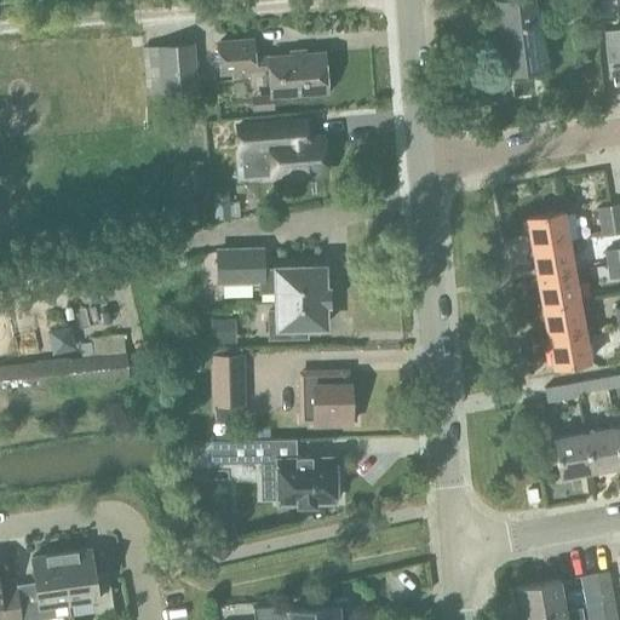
[(543,68),(533,0),(494,0),(498,28),(501,27),(507,72),(543,68)]
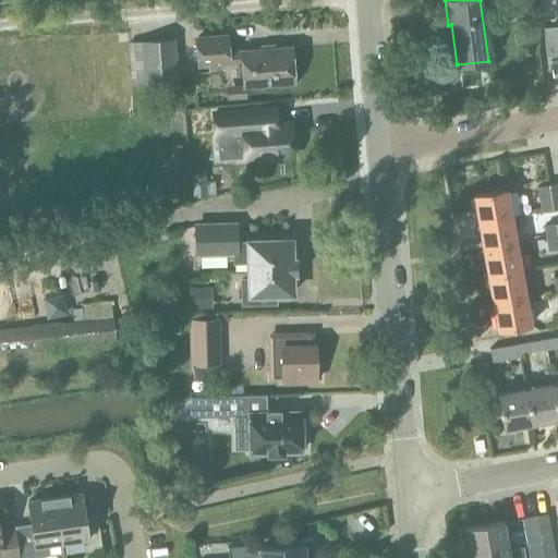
[(514,0),(500,0),(502,14),(517,13),(514,0)]
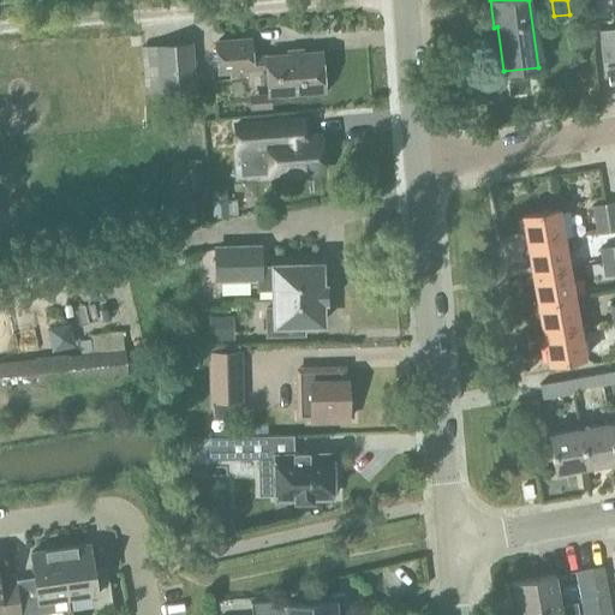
[(604,63),(614,60),(614,29),(601,30),(604,63)]
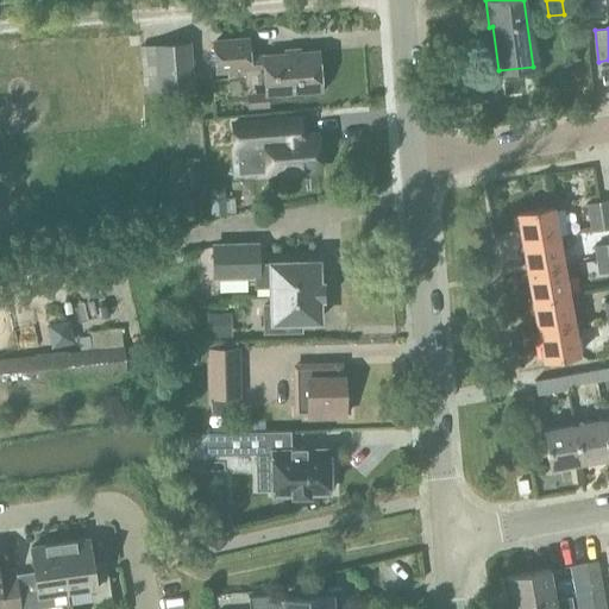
[(213,39),(215,74),(264,69),(267,93),(321,89),(318,50),(281,54),(263,56),(263,54),(251,55),(250,36),(213,39)]
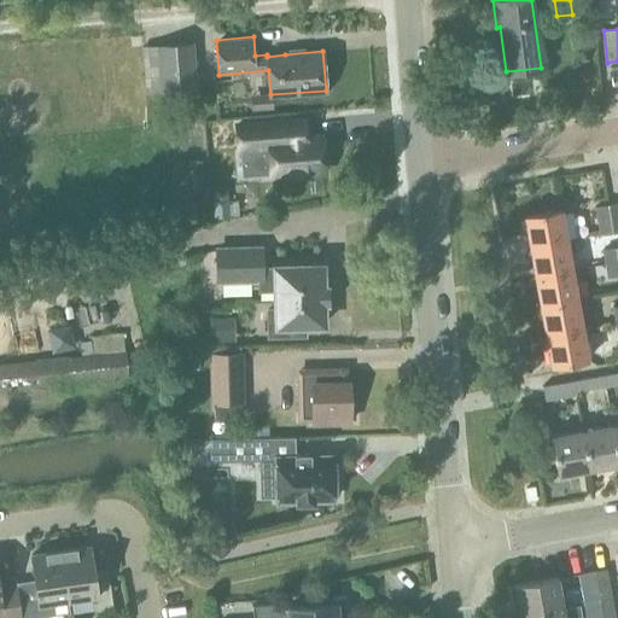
[(194,86),(191,41),(156,44),(159,88),(194,86)]
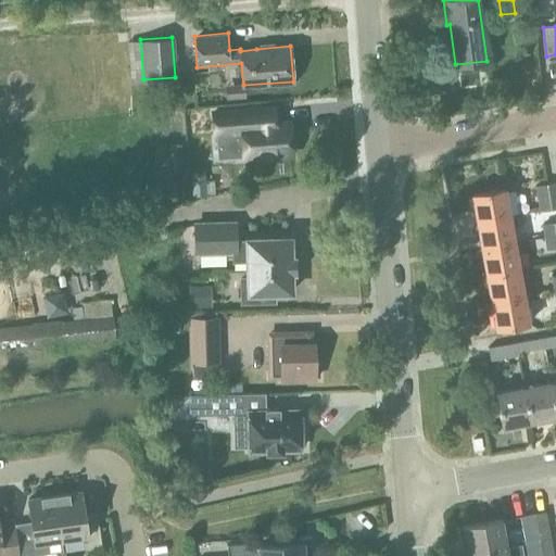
[(275,124),(274,109),(213,113),(215,135),(242,133),(244,158),(260,156),(261,159),(275,158),(275,155),(292,153),(289,123),(275,124)]
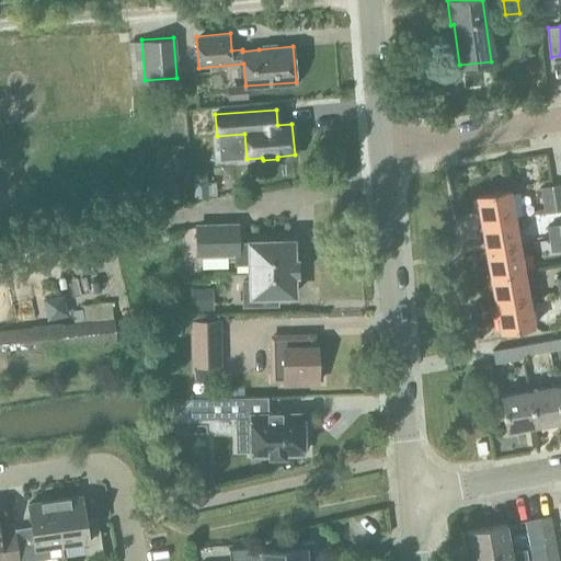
[(193,174),(194,197),(208,197),(208,196),(207,182),(207,173),(193,174)]
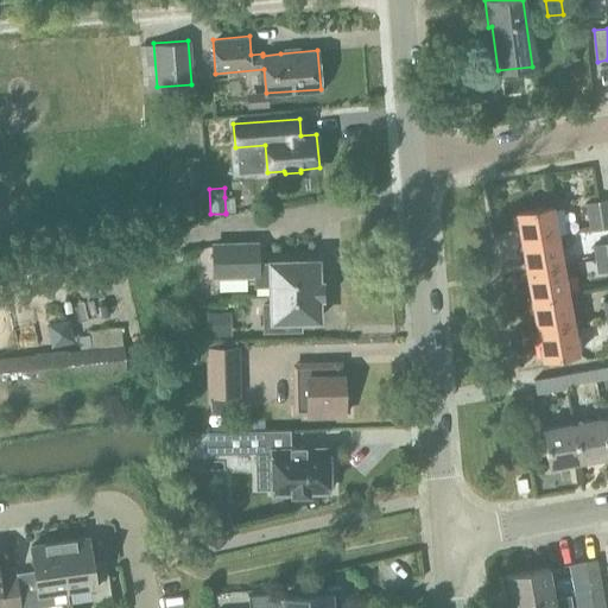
[(603,228),(599,201),(586,203),(590,230),(603,228)]
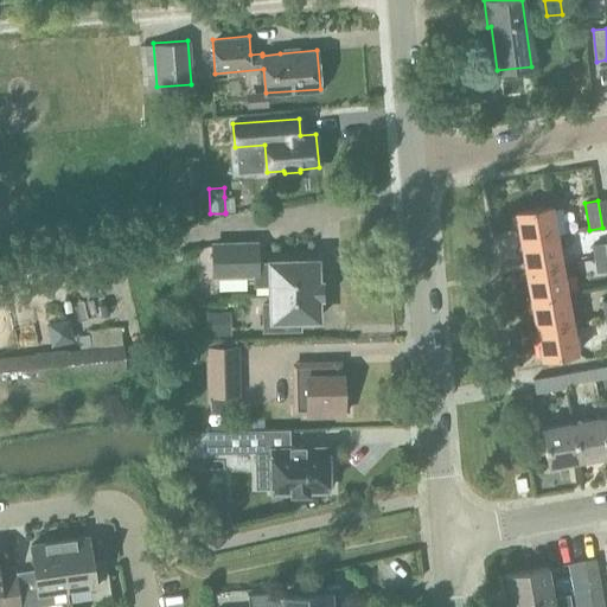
[(521,242),(556,235),(551,205),(515,212),(521,242)]
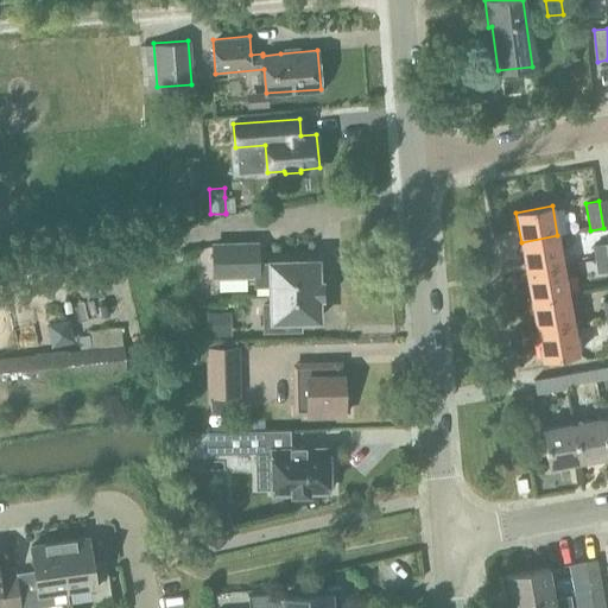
[(526,271),(563,265),(557,235),(521,242),(526,271)]
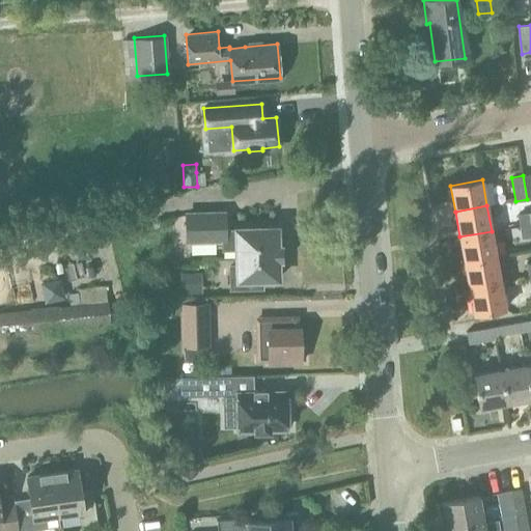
[(530,211),(518,214),(520,226),(530,224),(530,211)]
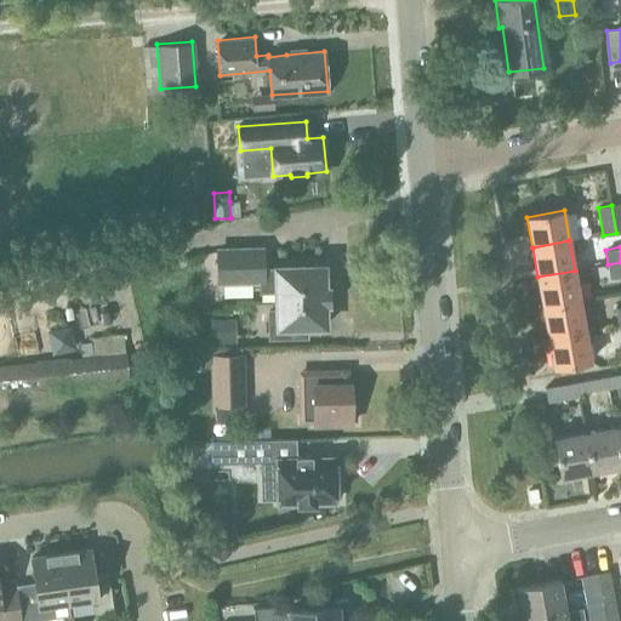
[(277,301),(326,300),(326,291),(328,291),(328,288),(324,289),(324,266),(275,267),(275,268),(262,269),(262,249),(218,250),(220,281),(261,281),(261,291),(275,291),(277,301)]
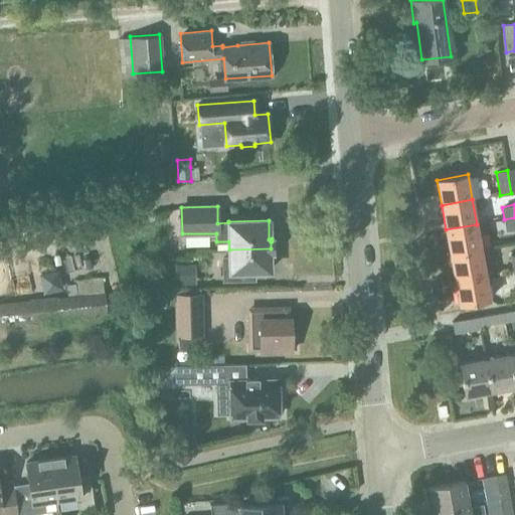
[(506,231),(514,229),(514,217),(504,219),(506,231)]
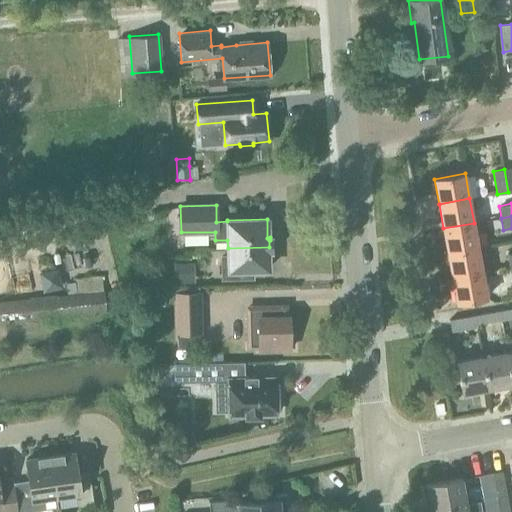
[(448,253),(478,248),(474,223),(443,228),(448,253)]
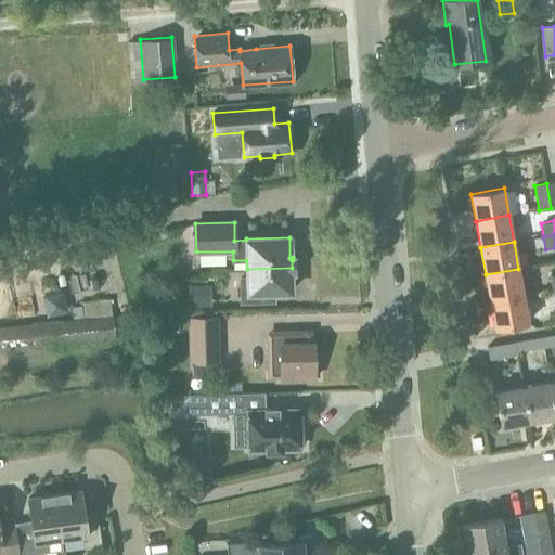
[(520,266),(521,278),(541,276),(541,265),(520,266)]
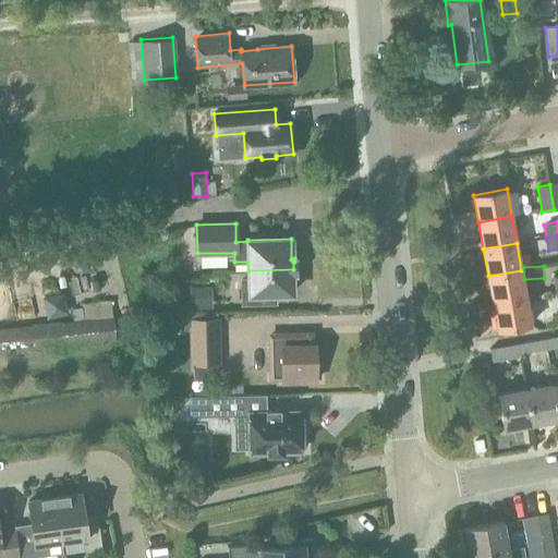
[(249,270),(249,279),(242,279),(242,303),(275,302),(275,293),(292,293),(292,273),(295,273),(295,270),(293,270),(293,269),(249,270)]
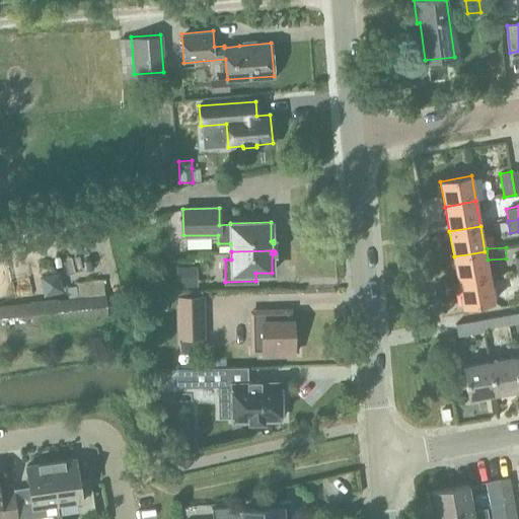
[(458,282),(489,276),(485,251),(454,256),(458,282)]
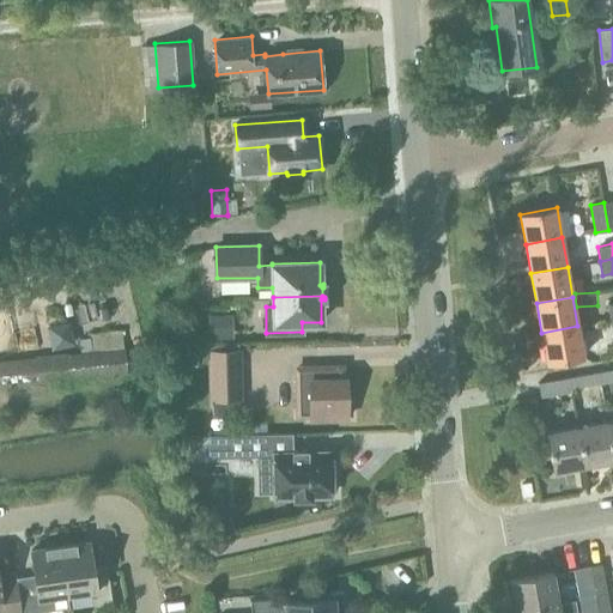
[(200,309),(201,338),(226,337),(225,308),(200,309)]
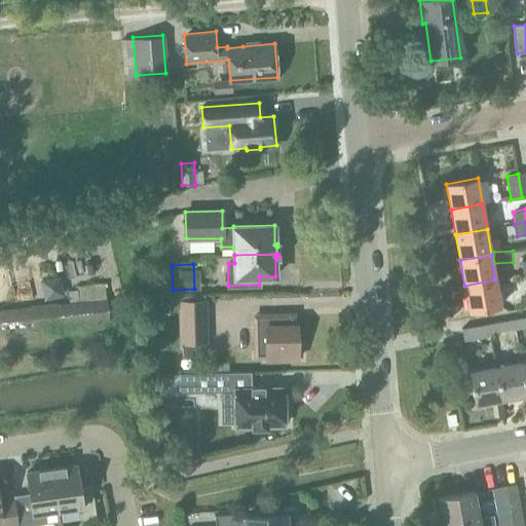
[(495,279),(464,286),(470,311),(500,305),(495,279)]
